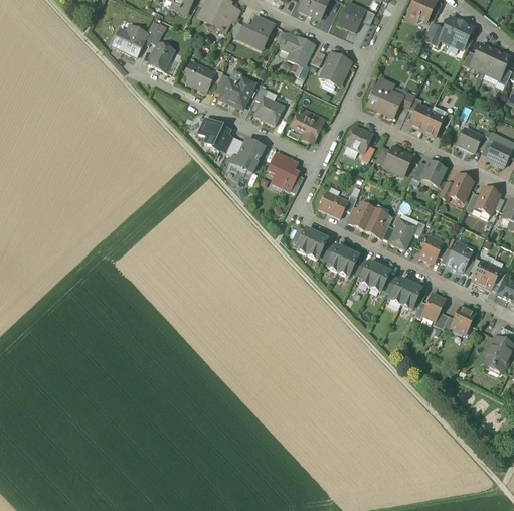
[(175,0),(181,3),(178,9),(186,13),(191,0),(175,0)]
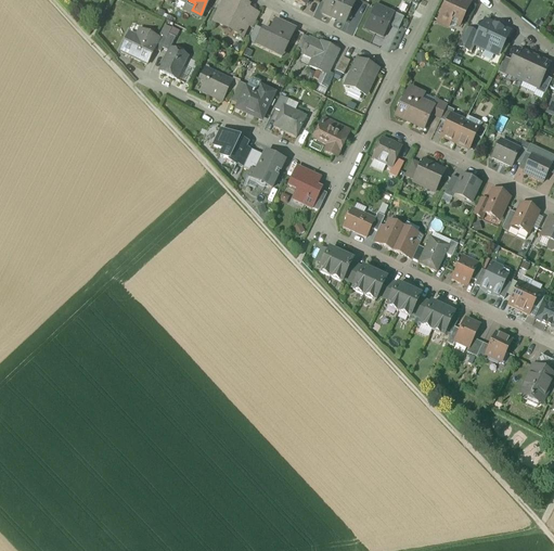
[(223,0),(216,15),(236,26),(235,29),(243,34),(249,22),(242,17),(248,4),(249,3),(244,0),(223,0)]
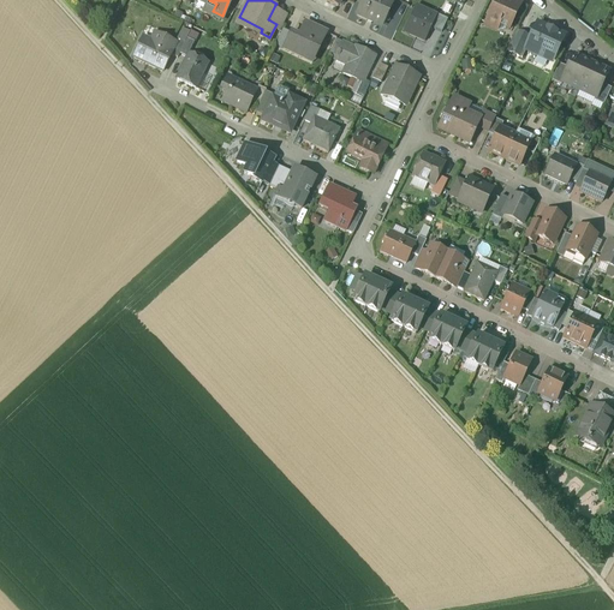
[(362,0),(357,11),(368,16),(369,13),(383,21),(392,0),(362,0)]
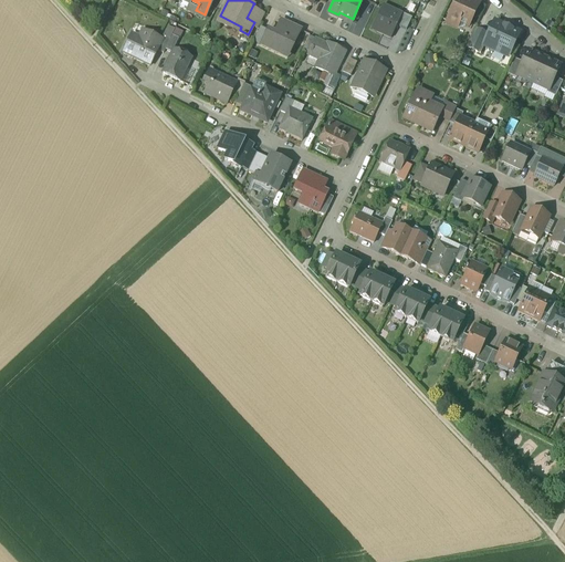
[(456,0),(448,17),(458,22),(461,17),(461,18),(462,16),(471,20),(475,11),(481,0),(456,0)]
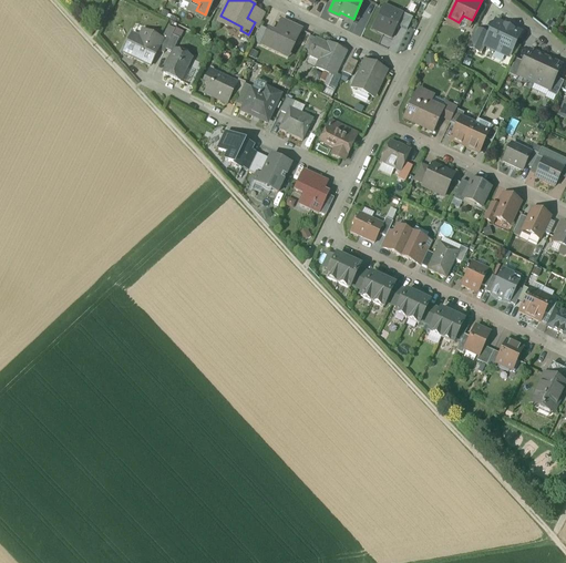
[(482,0),(476,11),(482,14),(487,2),(482,0)]
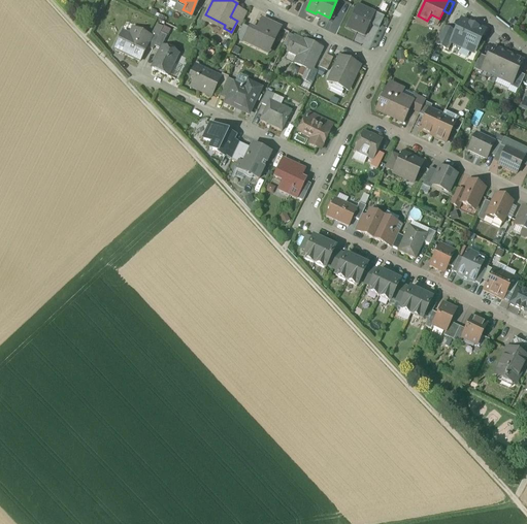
[(375,9),(358,1),(349,19),(354,22),(352,25),(365,31),(375,9)]
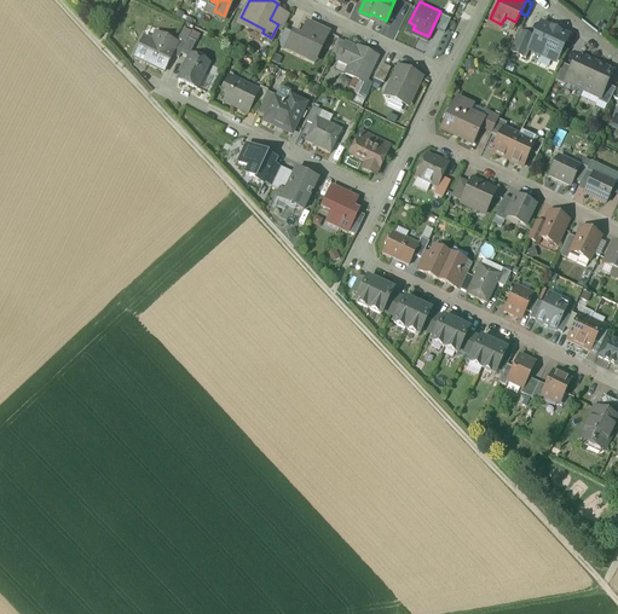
[(277,5),(270,19),(278,24),(282,25),(289,11),(277,5)]
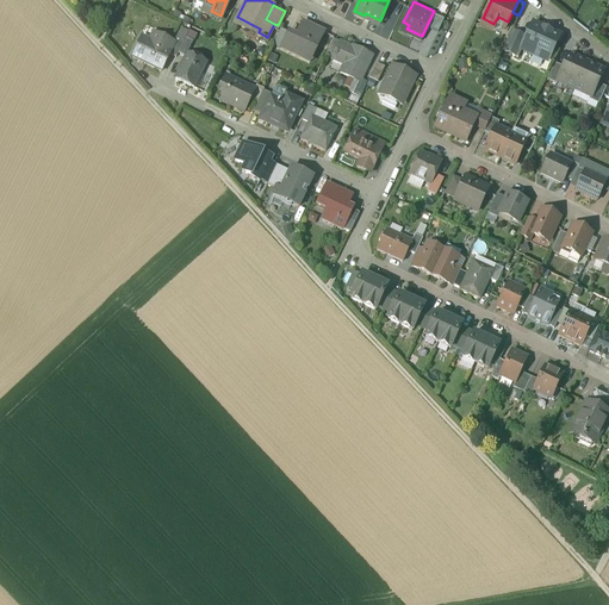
[(445,14),(439,11),(432,24),(439,27),(445,14)]
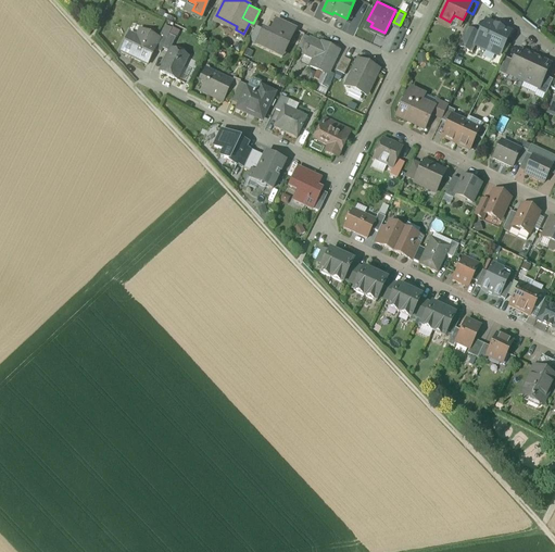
[(270,28),(264,25),(256,39),(276,49),(282,35),(290,38),(297,25),(277,15),(270,28)]
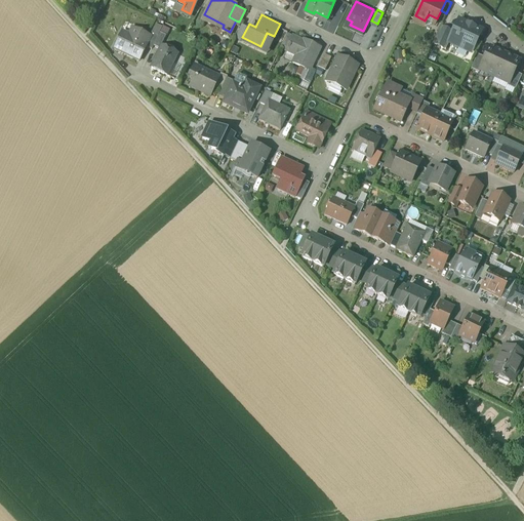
[(483,28),(459,16),(453,30),(449,38),(450,38),(469,47),(474,37),(477,39),(483,28)]
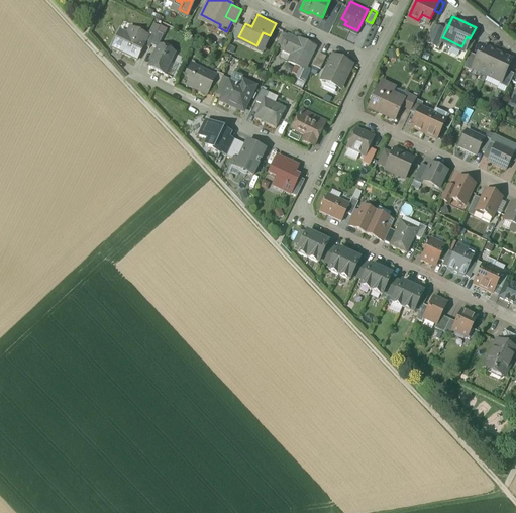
[(245,23),(238,20),(232,33),(238,36),(245,23)]
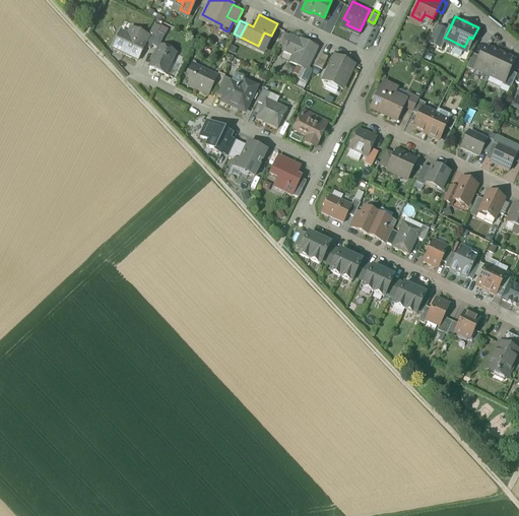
[(449,28),(439,22),(438,23),(437,23),(430,39),(443,46),(446,38),(445,38),(449,29),(448,29),(449,28)]
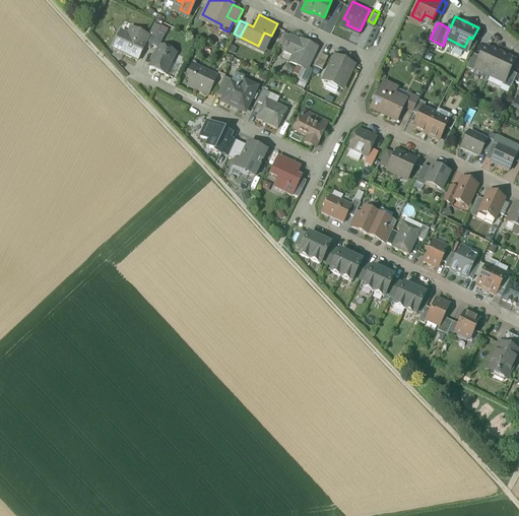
[(148,34),(130,24),(126,33),(120,29),(113,45),(137,57),(144,43),(148,34)]
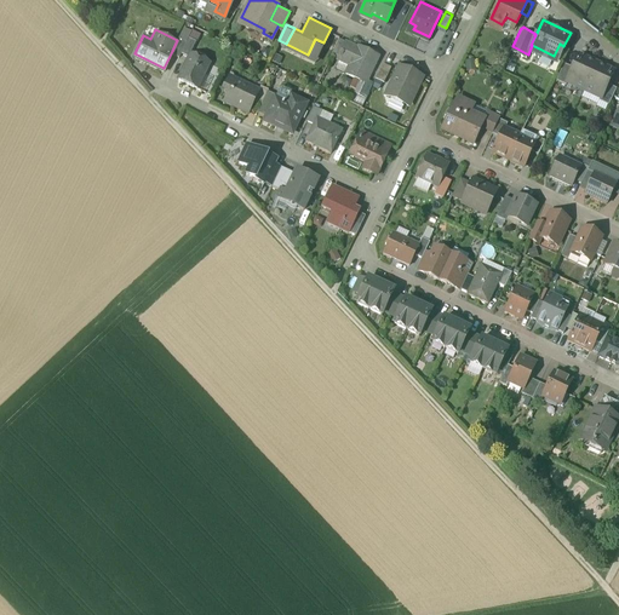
[(196,39),(189,35),(182,50),(189,53),(191,50),(196,39)]
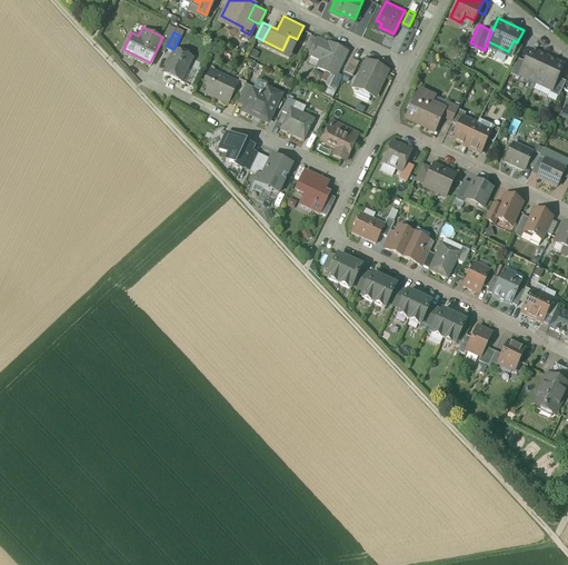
[(171,36),(165,33),(162,37),(158,47),(163,50),(171,36)]
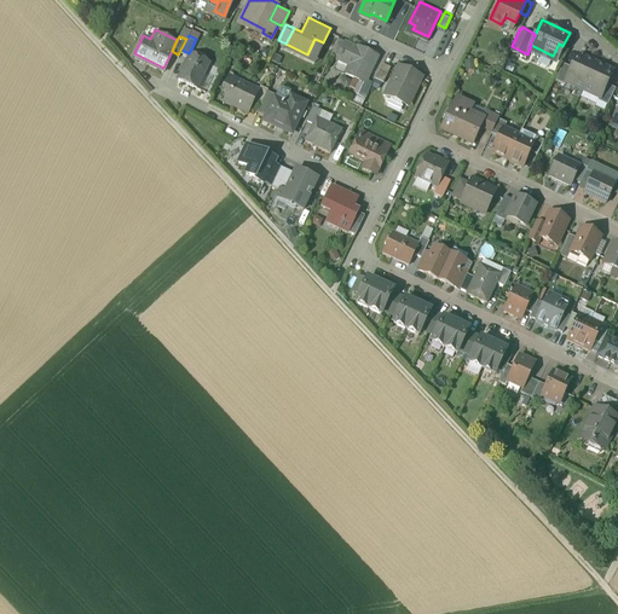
[(358,44),(346,39),(340,51),(352,57),(346,69),(362,76),(365,79),(368,76),(370,70),(369,69),(371,63),(374,63),(379,52),(359,42),(358,44)]
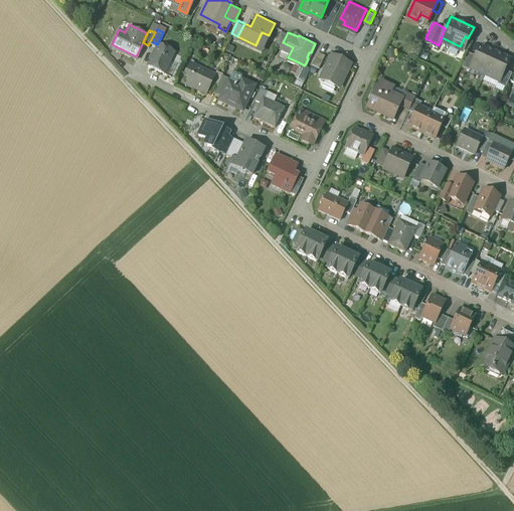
[(175,49),(159,41),(157,44),(149,62),(165,70),(175,49)]
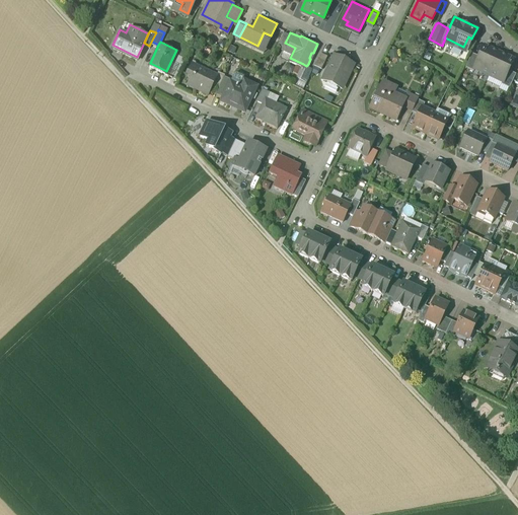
[(481,53),(474,64),(475,64),(490,71),(500,49),(486,42),(481,53)]
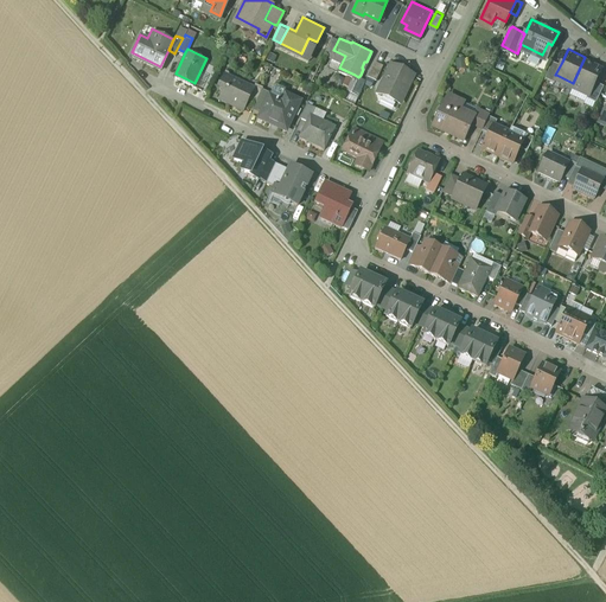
[(603,65),(585,57),(573,83),(589,91),(591,91),(597,78),(603,65)]
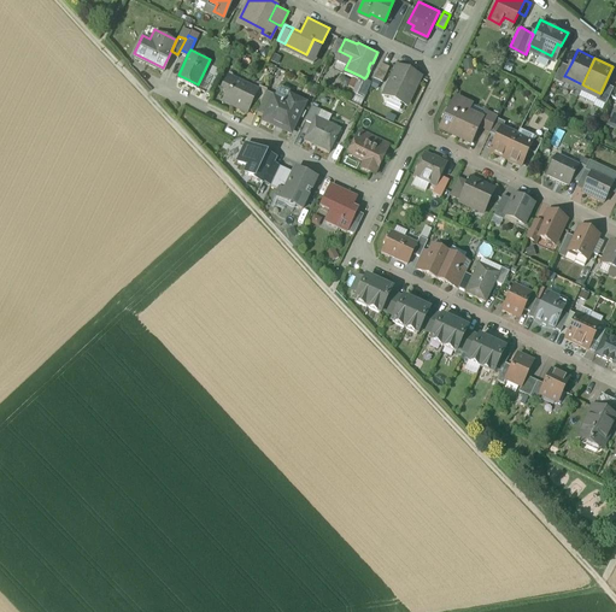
[(382,59),(375,74),(382,78),(391,63),(382,59)]
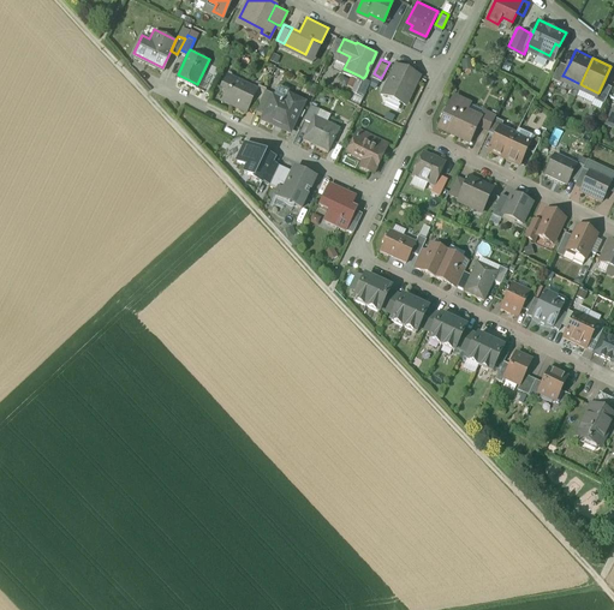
[(561,59),(553,75),(562,79),(564,76),(562,76),(570,63),(561,59)]
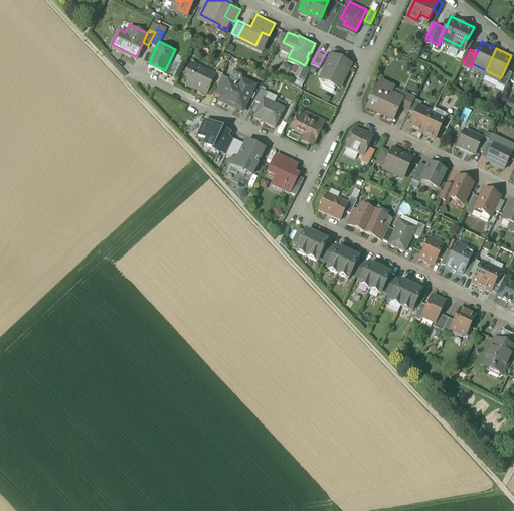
[(350,61),(332,52),(322,74),(339,83),(350,61)]
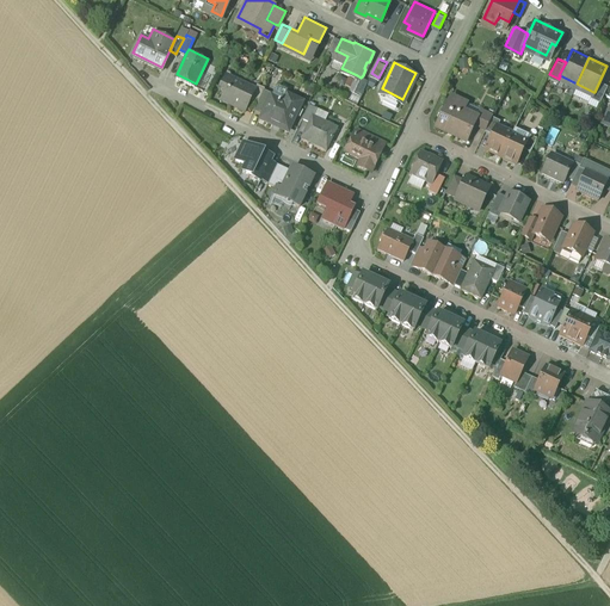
[(254,86),(227,73),(221,86),(226,88),(221,97),(245,109),(250,97),(256,86),(254,86)]
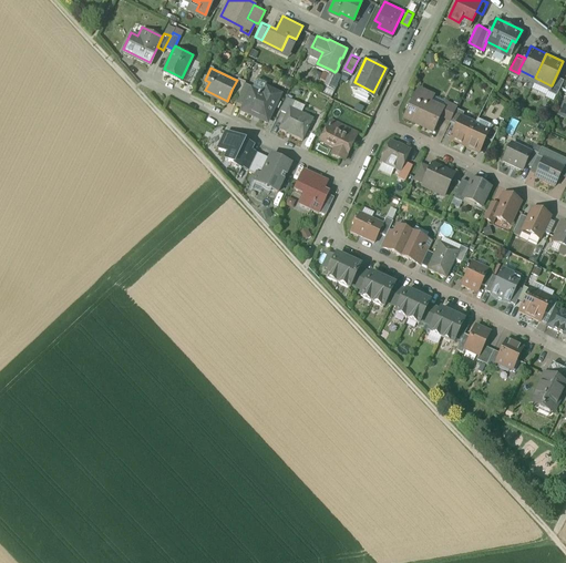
[(335,72),(331,70),(326,82),(335,86),(342,72),(337,70),(335,72)]
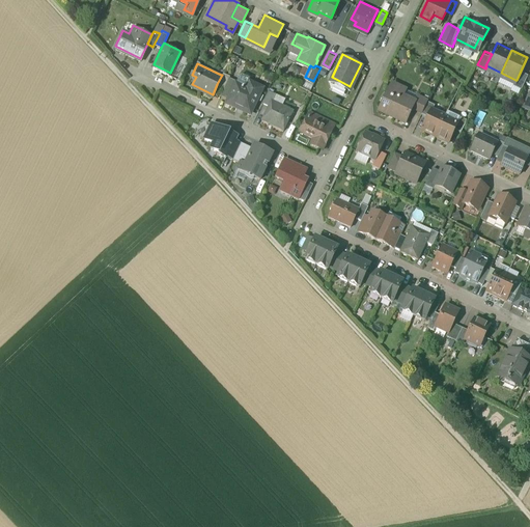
[(522,68),(517,80),(515,80),(514,82),(523,86),(529,72),(522,68)]
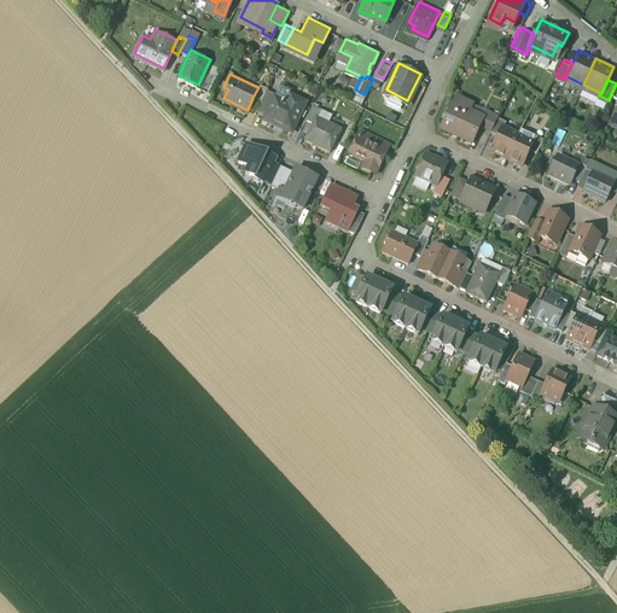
[(267,86),(260,82),(257,87),(258,87),(252,98),(260,101),(267,88),(267,86)]
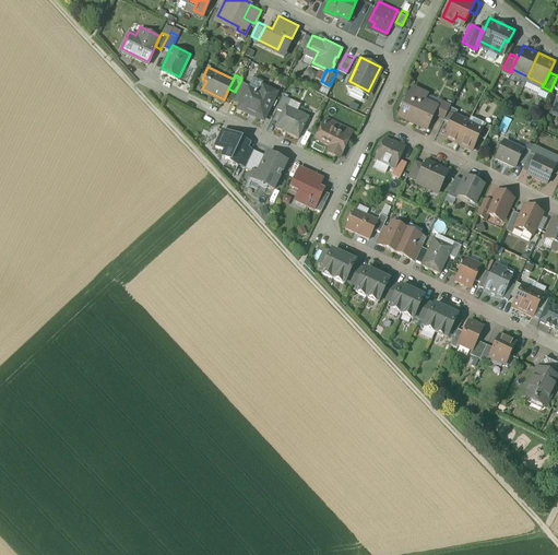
[(262,80),(253,74),(249,83),(247,89),(253,91),(256,89),(260,91),(263,84),(261,83),(262,80)]
